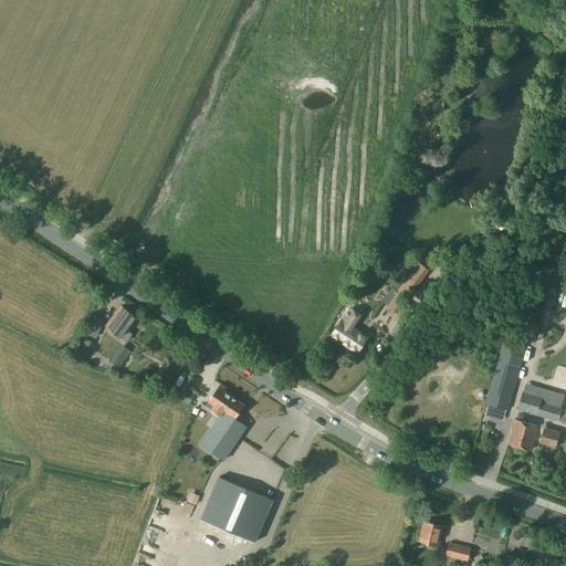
[(444,80),(446,69),(437,67),(436,79),(444,80)]
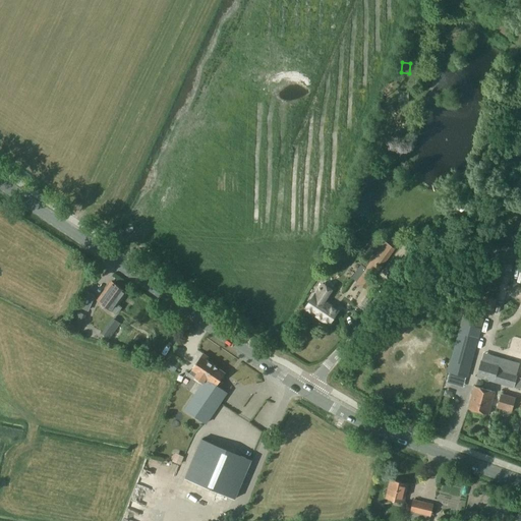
[(356,281),(356,282),(365,289),(384,265),(395,249),(379,237),(359,263),(361,264),(351,278),(356,281)]
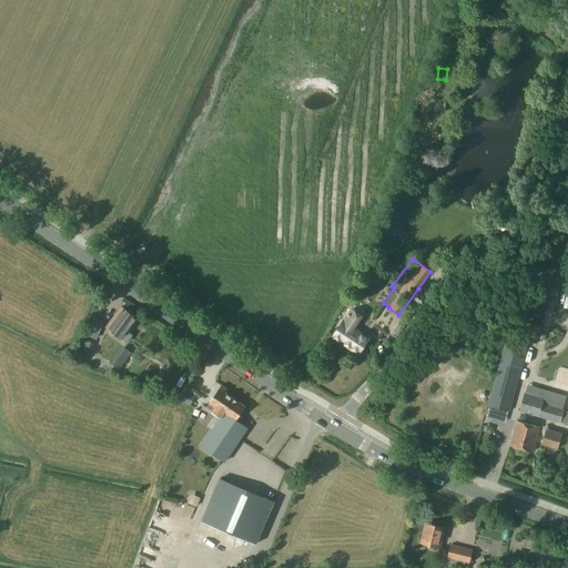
[(382,305),(372,313),(386,330),(396,322),(382,305)]
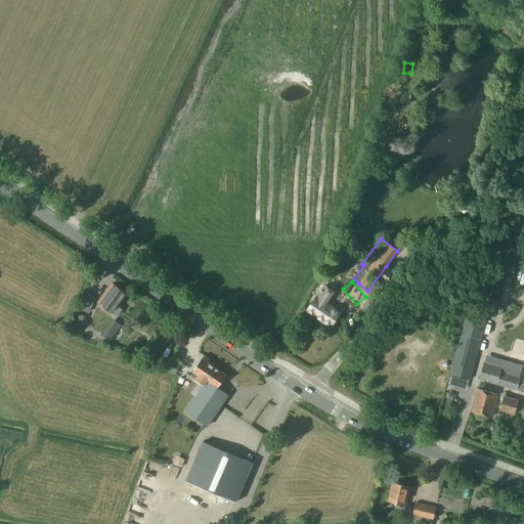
[(113,282),(98,302),(113,313),(127,294),(113,282)]
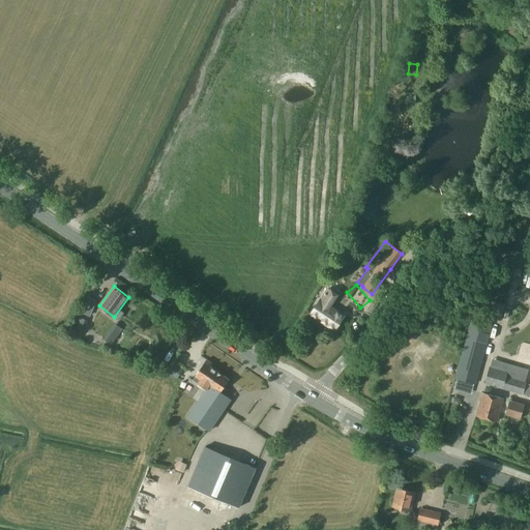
[(325,292),(335,298),(337,294),(328,288),(325,292)]
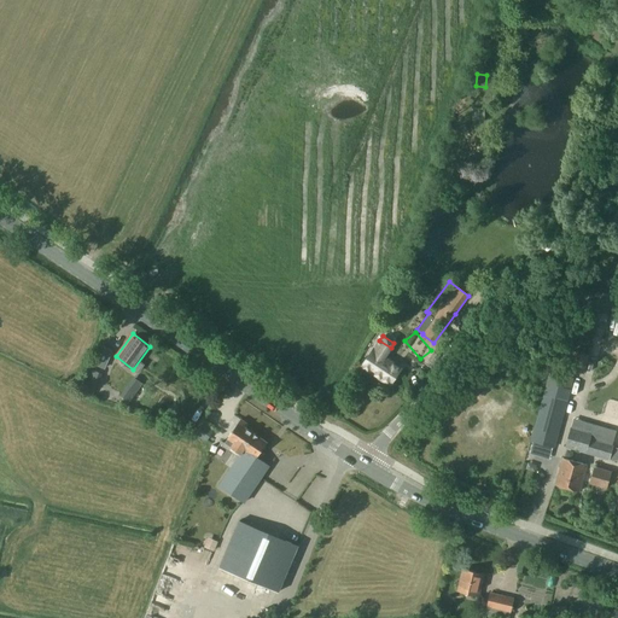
[(385,357),(391,348),(379,340),(363,366),(390,384),(401,367),(385,357)]
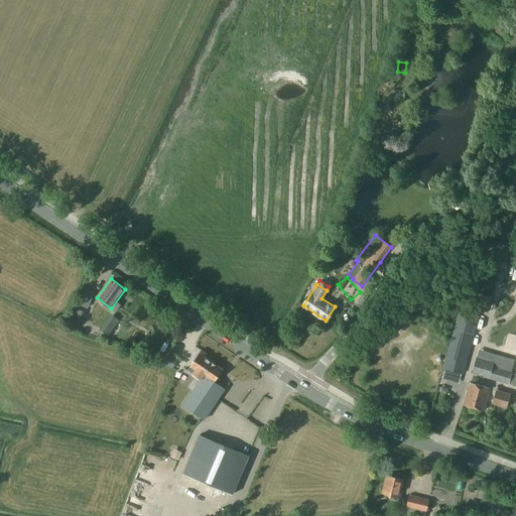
[(95,292),(86,288),(79,303),(88,307),(95,292)]
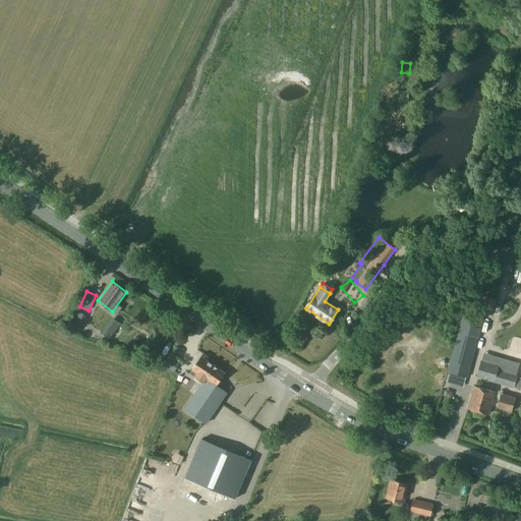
[(497,299),(484,295),(479,311),(493,314),(497,299)]
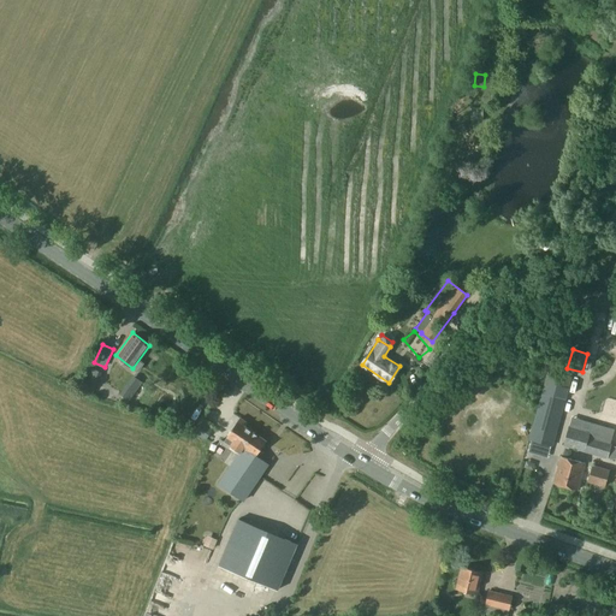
[(90,369),(81,390),(90,394),(99,373),(90,369)]
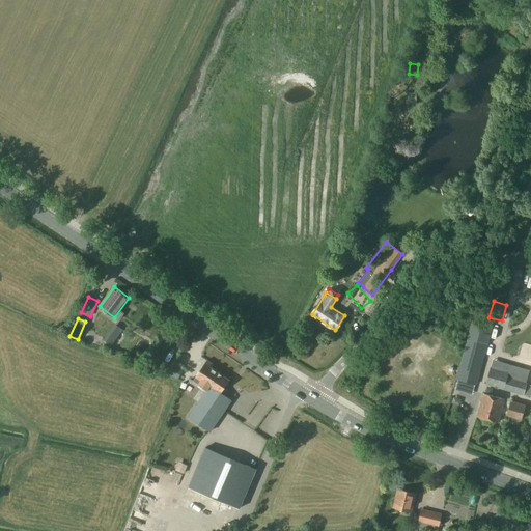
[(473,319),(456,379),(465,381),(476,385),(477,383),(493,325),(473,319)]
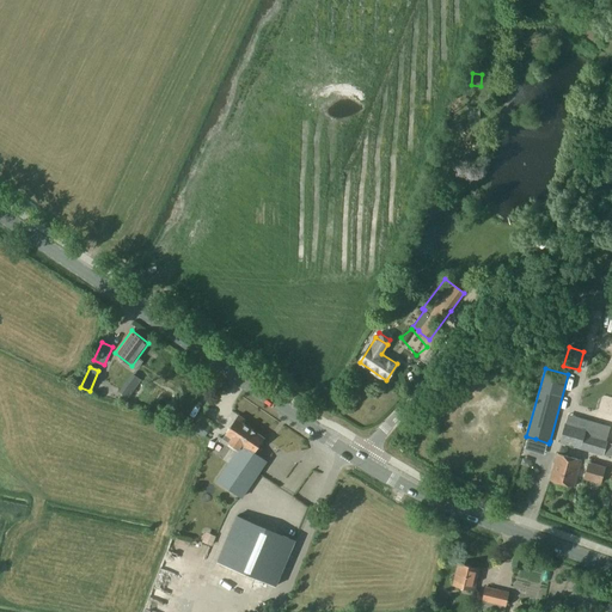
[(129,397),(142,380),(135,375),(122,392),(129,397)]
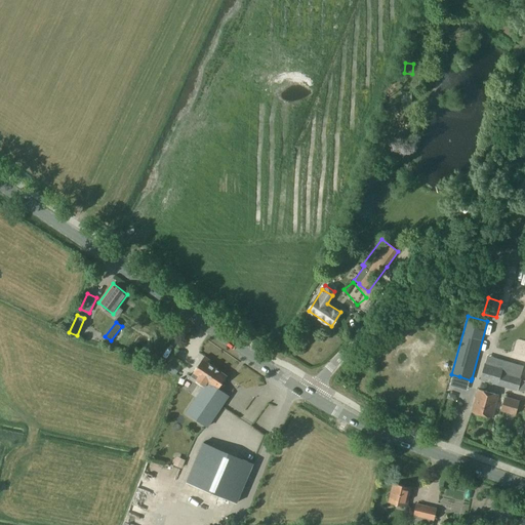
[(522,373),(513,370),(502,368),(505,360),(486,355),(480,379),(518,391),(521,377),(522,373)]
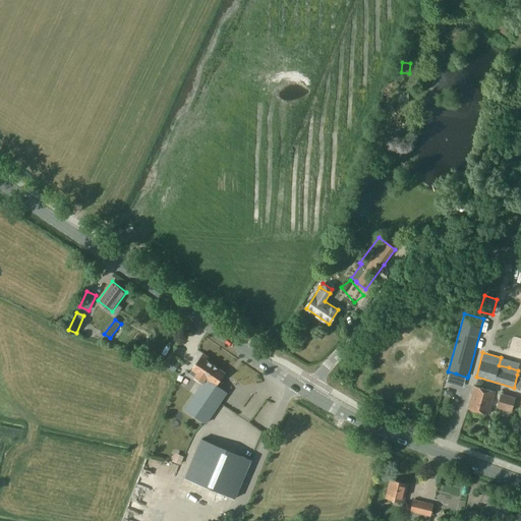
[(194,394),(184,408),(206,423),(227,392),(219,387),(223,382),(221,380),(225,372),(207,360),(209,357),(203,353),(192,368),(189,373),(203,383),(194,394)]
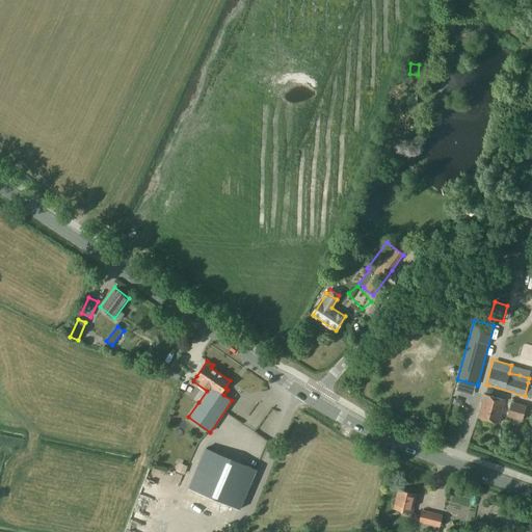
[(166,373),(177,380),(183,371),(171,364),(166,373)]
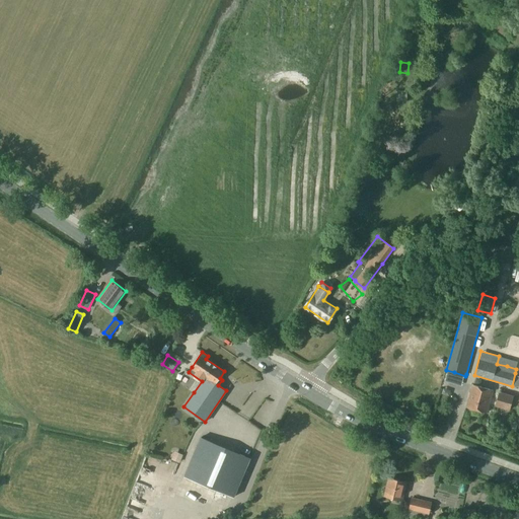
[(462,396),(466,376),(454,374),(450,394),(462,396)]
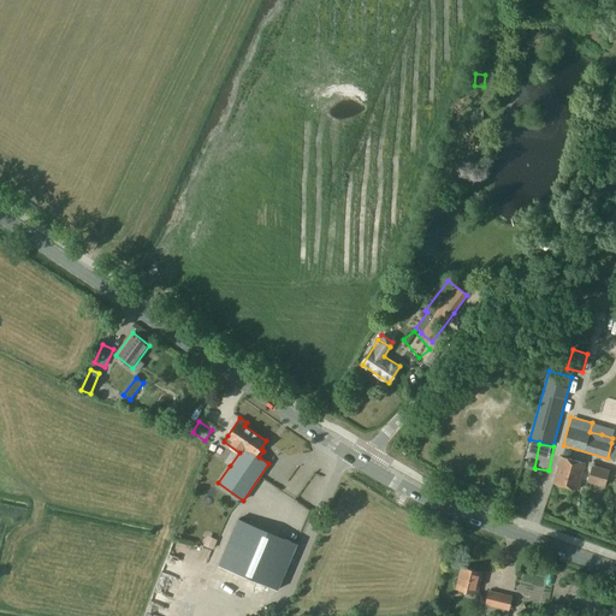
[(555,484),(578,490),(585,463),(562,456),(555,484)]
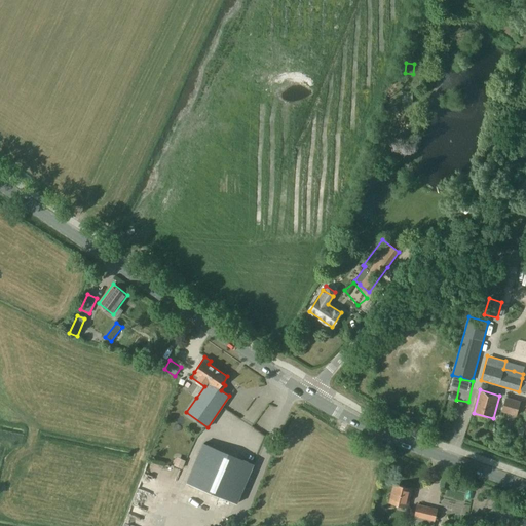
[(503,409),(517,413),(521,401),(506,397),(503,409)]
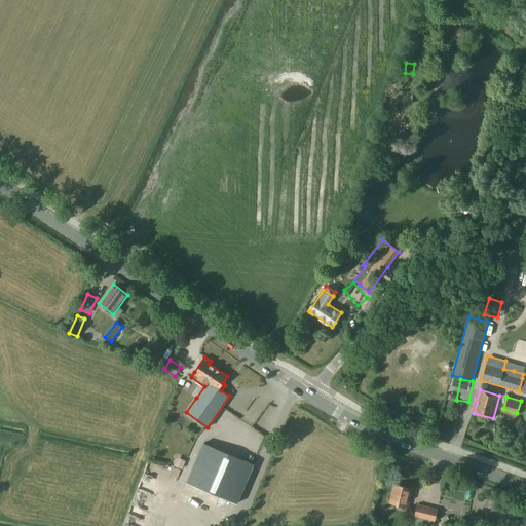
[(237,503),(254,463),(203,443),(187,482),(237,503)]
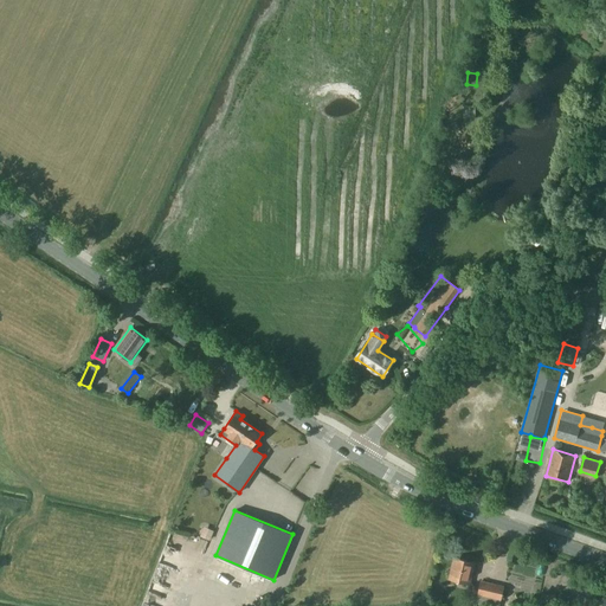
[(195,536),(206,540),(210,529),(200,526),(195,536)]
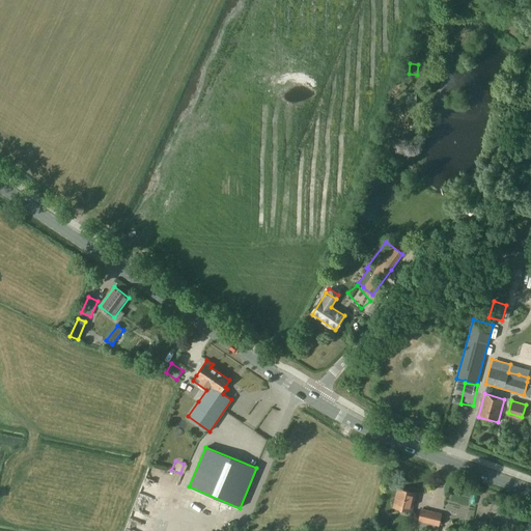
[(163,486),(170,493),(174,487),(167,481),(163,486)]
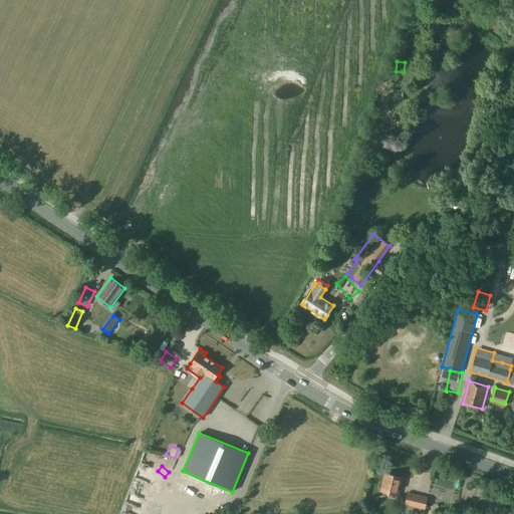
[(403,477),(386,473),(380,492),(398,496),(403,477)]
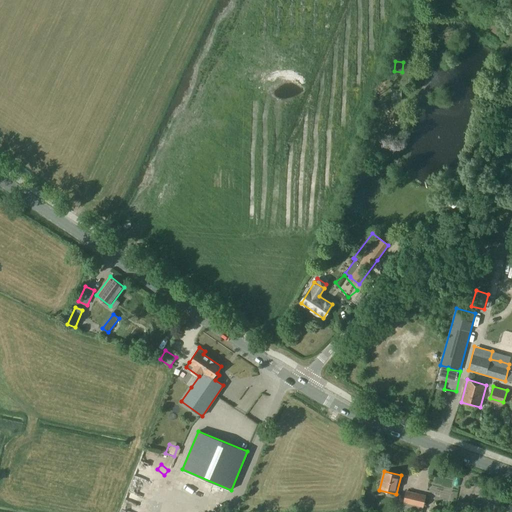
[(428,473),(427,490),(433,490),(433,494),(455,494),(455,484),(450,484),(450,473),(428,473)]
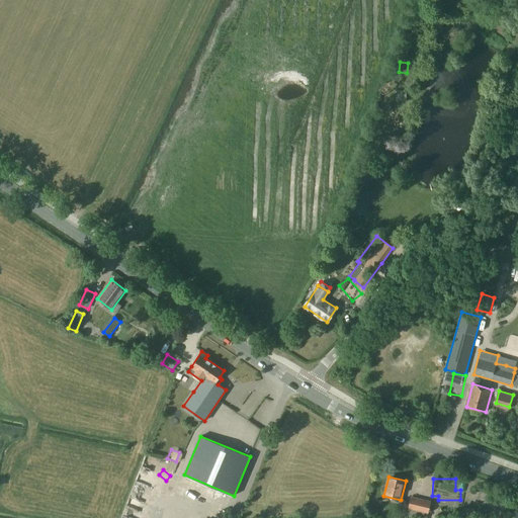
[(431,501),(411,496),(408,508),(428,513),(431,501)]
